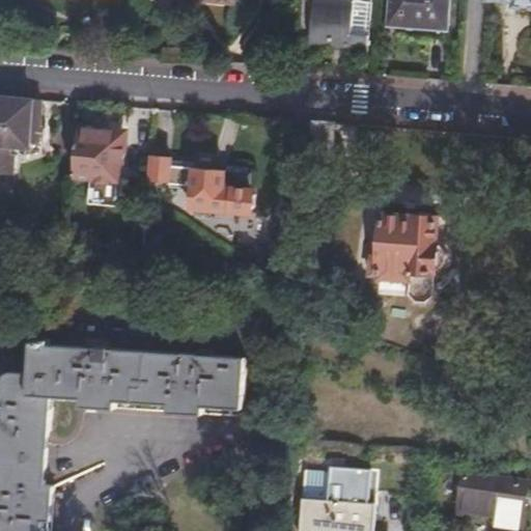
[(303,0),(299,47),(311,48),(315,0),(303,0)]
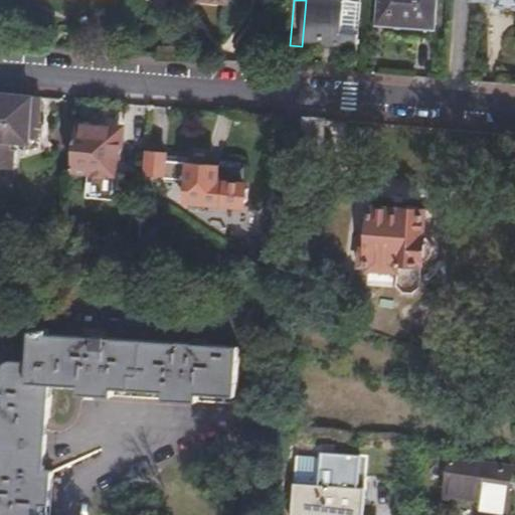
[(306,0),(302,46),(352,50),(353,30),(336,28),(338,0),(306,0)]
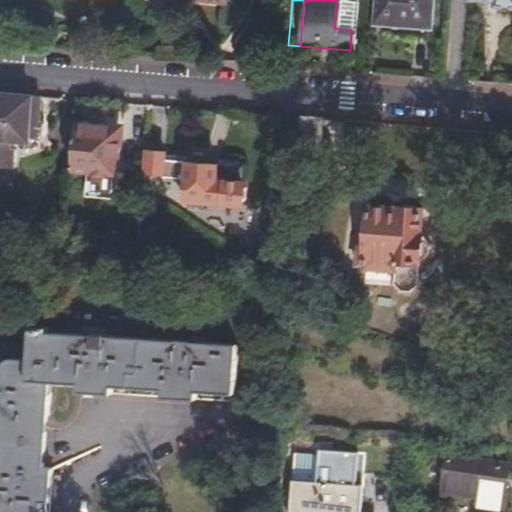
[(390,23),(428,27),(429,27),(431,0),(374,0),(372,21),(390,23)]
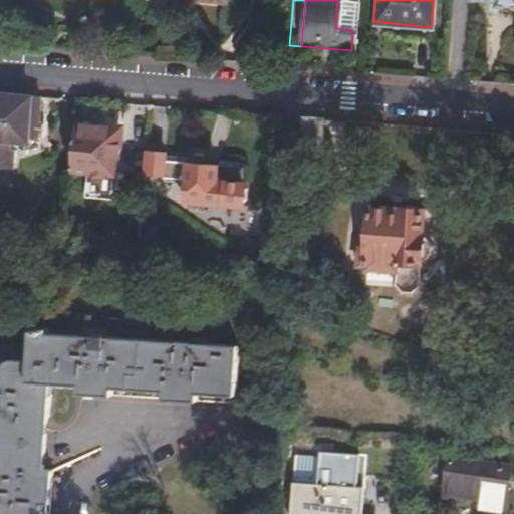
[(492,0),(480,0),(479,13),(491,15),(493,2),(492,0)]
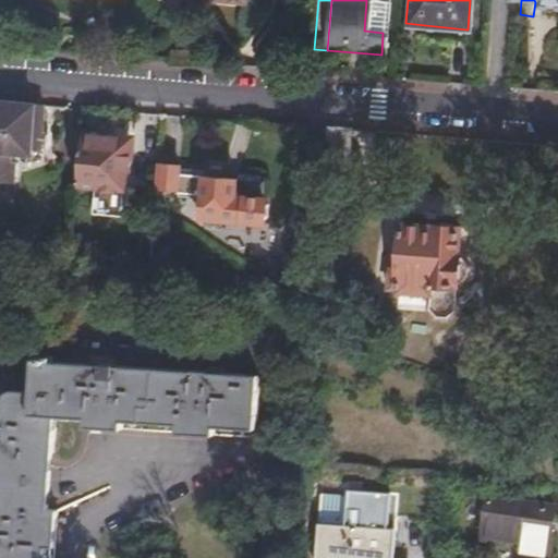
[(189,15),(190,7),(162,5),(162,13),(189,15)]
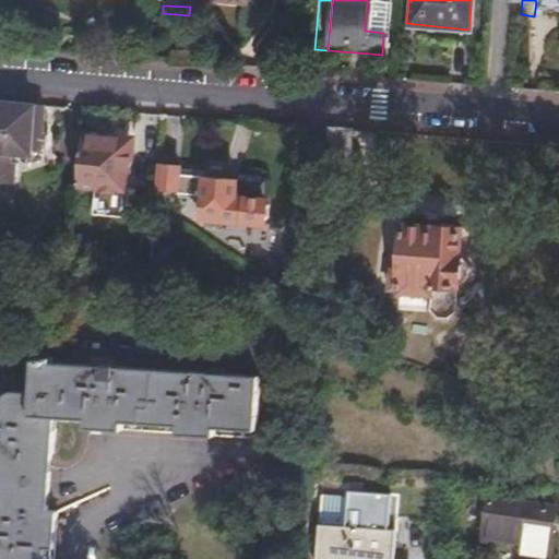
[(466,37),(467,30),(426,25),(426,34),(466,37)]
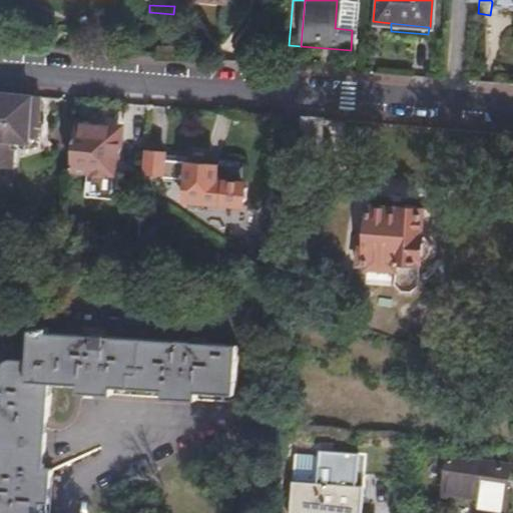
[(0,168),(15,170),(18,149),(12,149),(12,141),(25,142),(29,134),(30,129),(37,129),(40,94),(0,90),(0,168)]
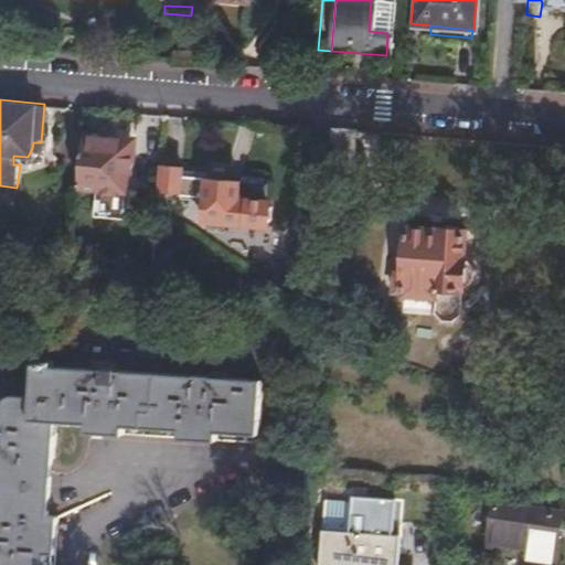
[(86,125),(83,174),(123,178),(126,128),(86,125)]
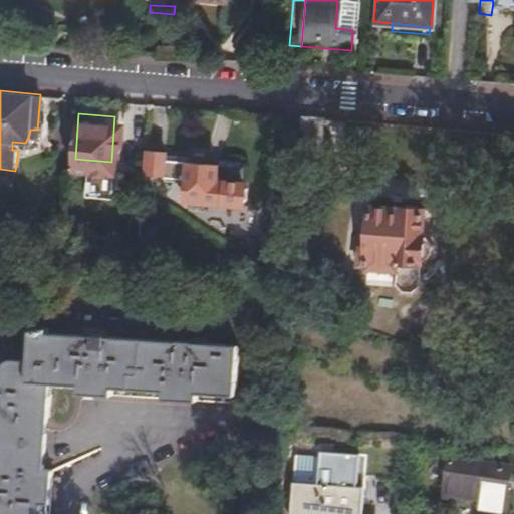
[(322,118),(300,116),(297,157),(319,159),(322,118)]
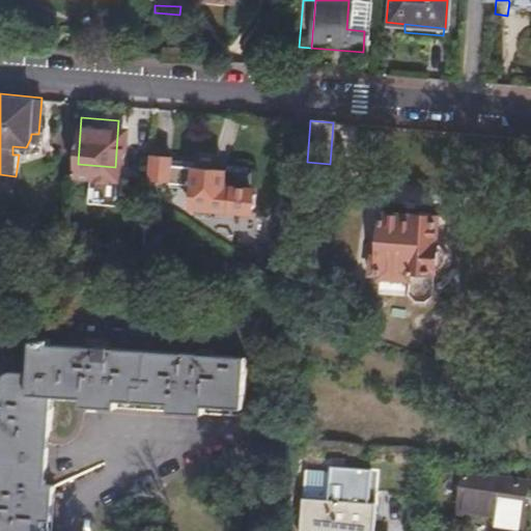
[(155,155),(152,177),(171,179),(170,186),(188,188),(189,182),(195,182),(192,207),(248,213),(254,208),(256,195),(251,189),(253,172),(250,172),(250,167),(227,165),(226,170),(195,167),(196,162),(171,160),(171,157),(155,155)]
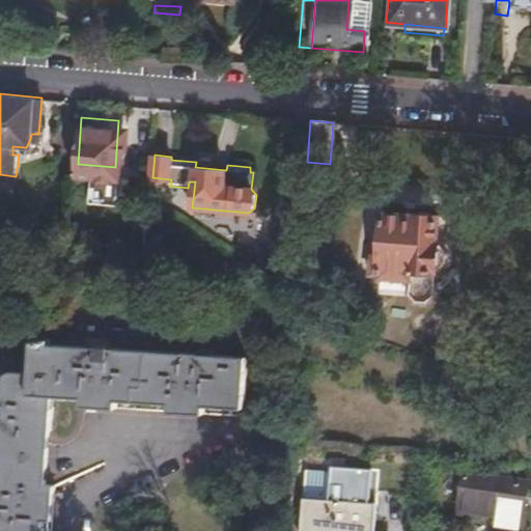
[(92,178),(91,202),(123,203),(124,180),(92,178)]
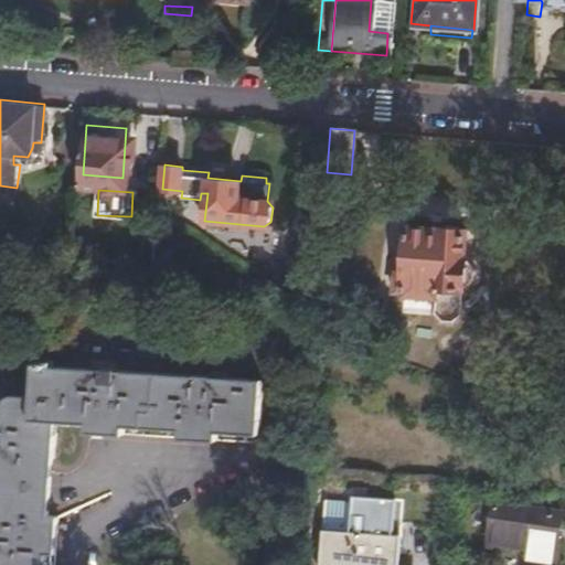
[(396,272),(394,289),(434,294),(435,283),(462,285),(462,280),(471,281),(478,275),(480,264),(473,254),(466,254),(467,232),(412,225),(406,273),(396,272)]
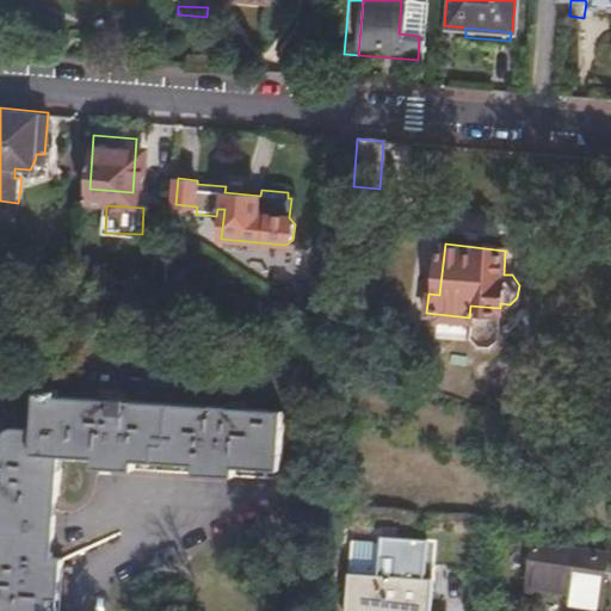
[(300,304),(314,306),(315,291),(301,290),(300,304)]
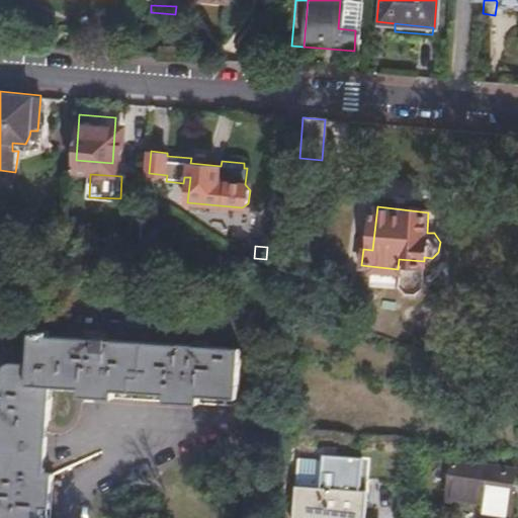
[(0,407),(0,517),(41,517),(49,446),(54,389),(235,404),(240,351),(30,337),(27,372),(3,371),(0,407)]
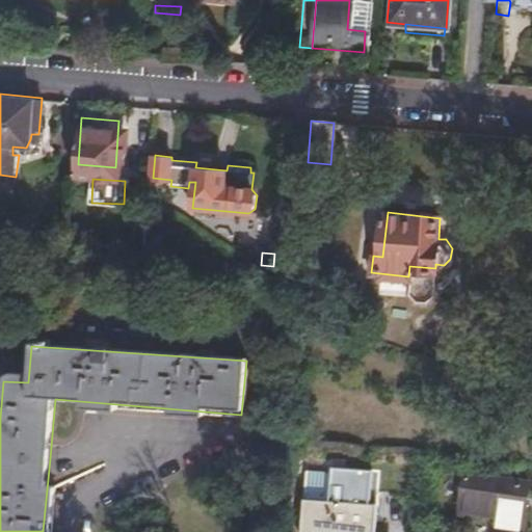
[(302,498),(298,531),(372,531),(376,494),(410,497),(414,461),(378,459),(378,469),(329,466),(328,472),(304,470),(302,498)]
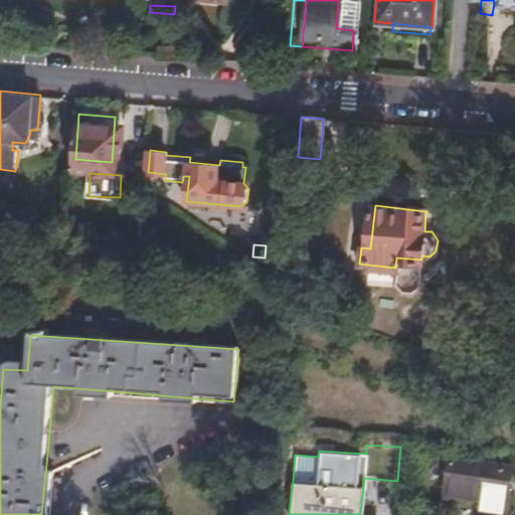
[(451,459),(448,494),(482,497),(481,505),(508,508),(511,476),(514,475),(514,457),(498,456),(497,463),(451,459)]
